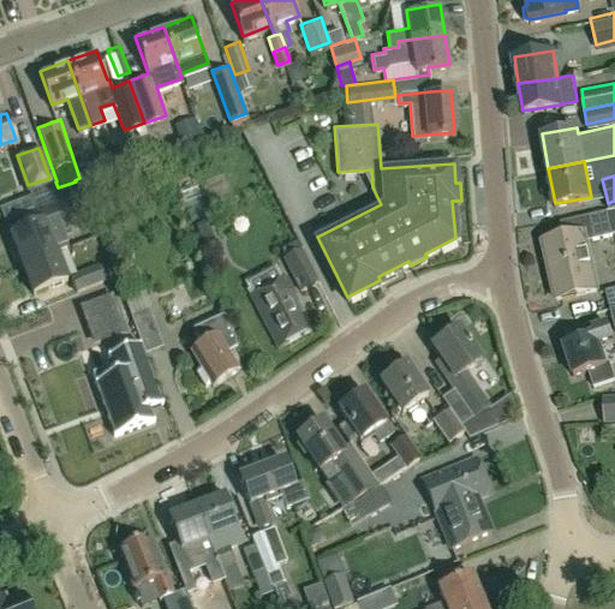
[(55,181),(30,190),(36,207),(60,196),(58,187),(55,181)]
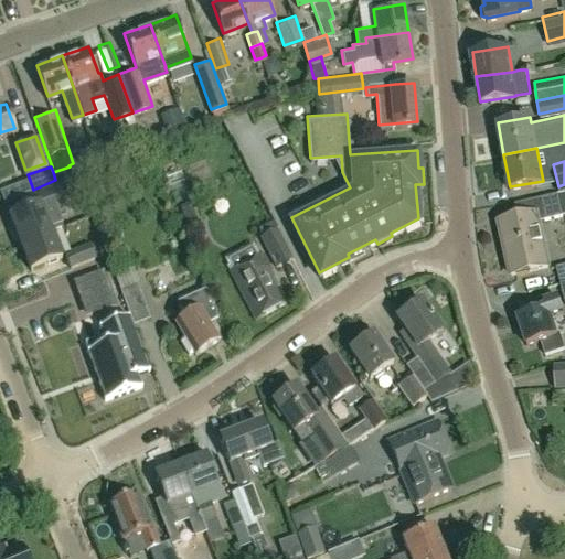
[(33,190),(19,194),(23,207),(10,213),(12,219),(8,221),(14,237),(19,236),(20,239),(50,227),(50,226),(60,222),(56,213),(65,208),(55,180),(33,190)]
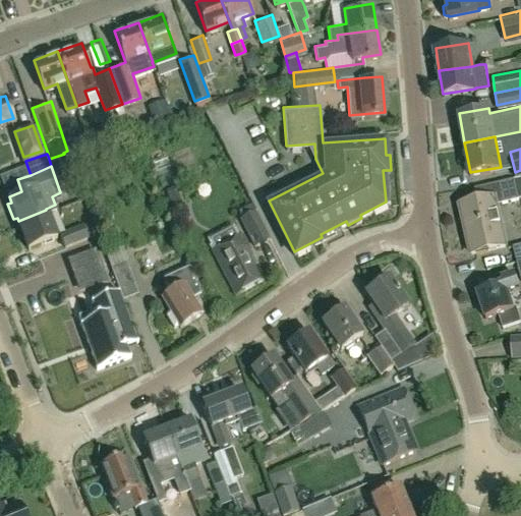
[(461,203),(472,248),(506,241),(497,201),(518,195),(514,176),(474,184),(478,198),(461,203)]
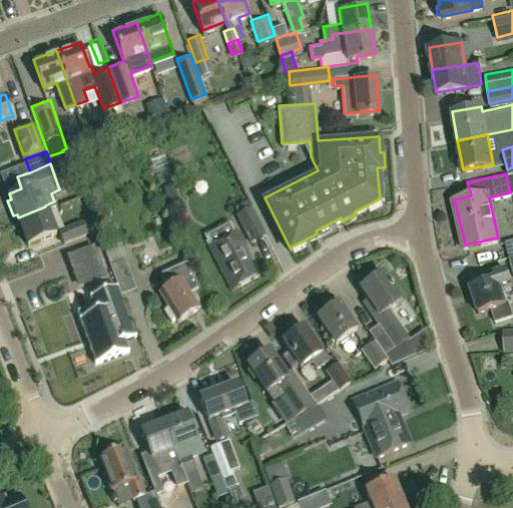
[(172,182),(163,186),(170,203),(179,199),(172,182)]
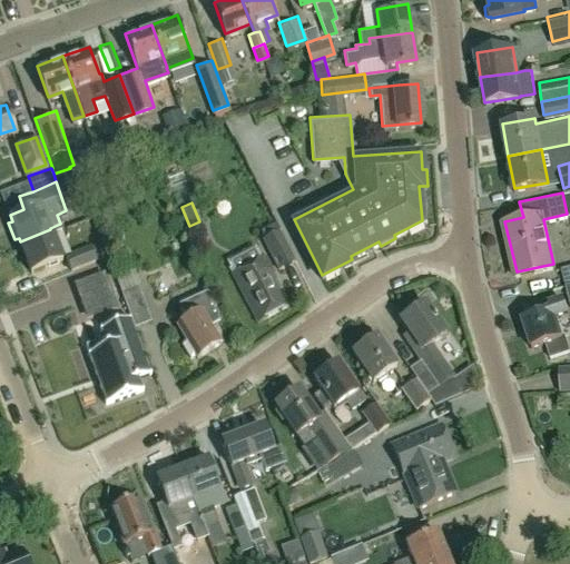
[(61,257),(52,235),(64,230),(60,224),(50,228),(50,229),(20,241),(30,268),(61,257)]
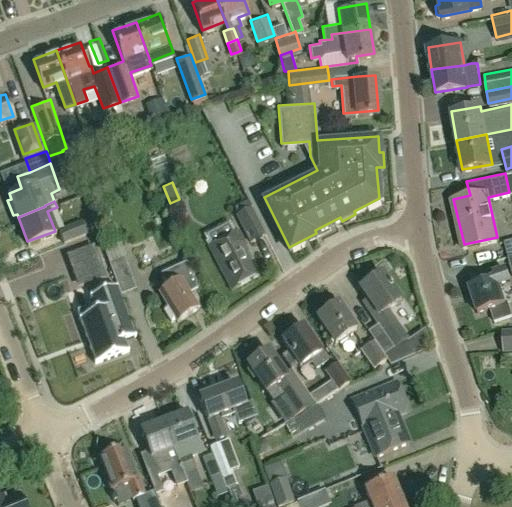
[(236,213),(250,239),(261,233),(248,207),(236,213)]
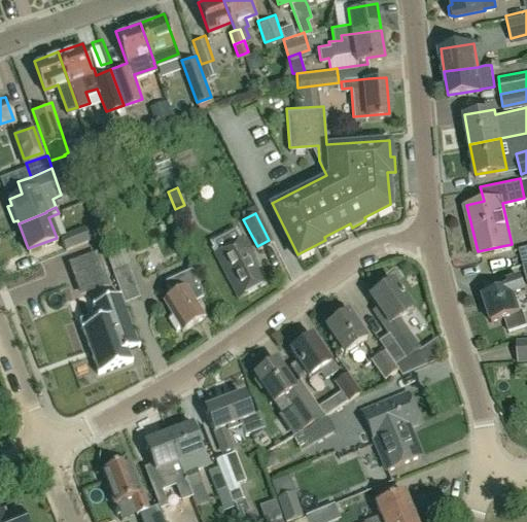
[(94,221),(61,234),(65,246),(89,237),(98,233),(94,221)]
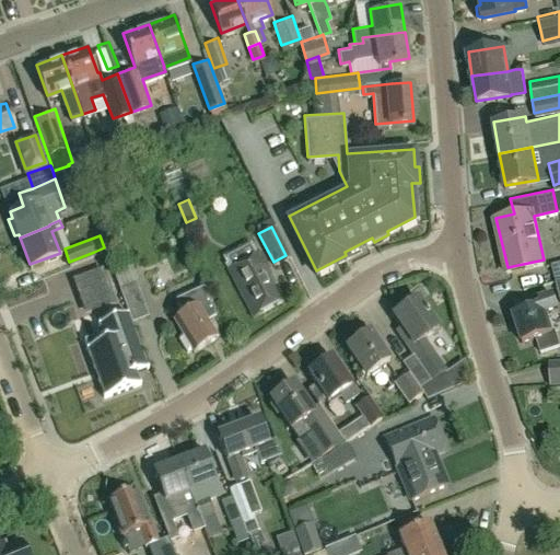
[(229,265),(228,265),(253,312),(282,296),(266,265),(269,264),(260,249),(257,250),(229,265)]
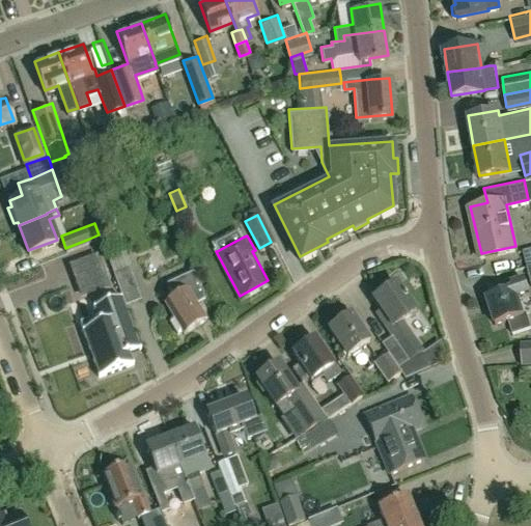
[(105,282),(109,280),(100,253),(78,263),(85,279),(96,274),(102,283),(105,282)]
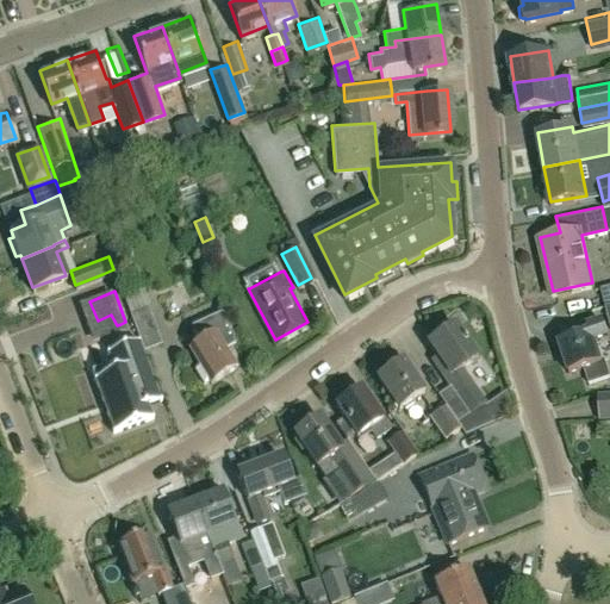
[(148,303),(130,310),(131,315),(134,321),(151,313),(148,303)]
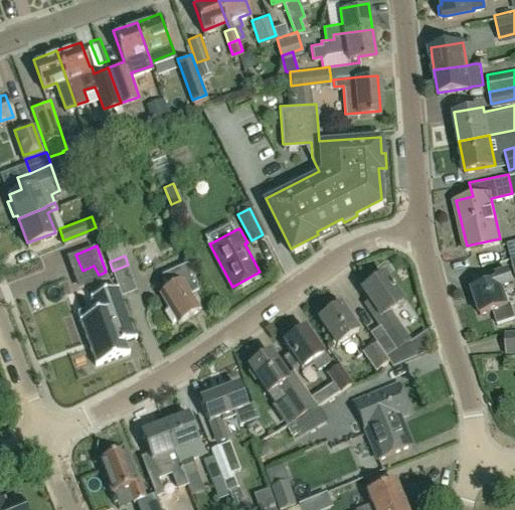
[(178,320),(200,307),(190,291),(199,286),(187,260),(159,272),(168,287),(160,291),(169,305),(164,307),(172,321),(177,318),(178,320)]
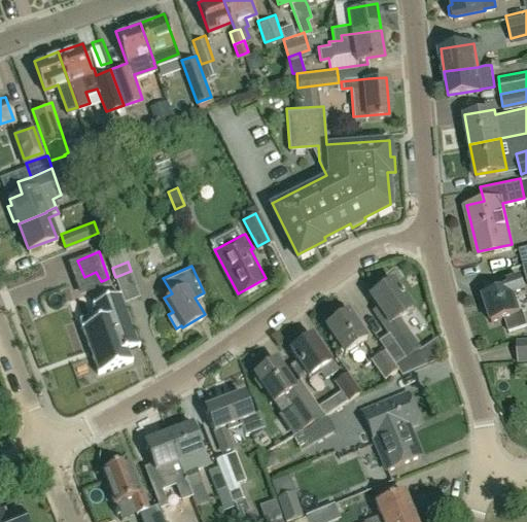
[(526,322),(526,320),(522,307),(519,308),(514,291),(525,287),(521,273),(510,277),(511,283),(484,291),(492,317),(503,313),(508,328),(526,322)]
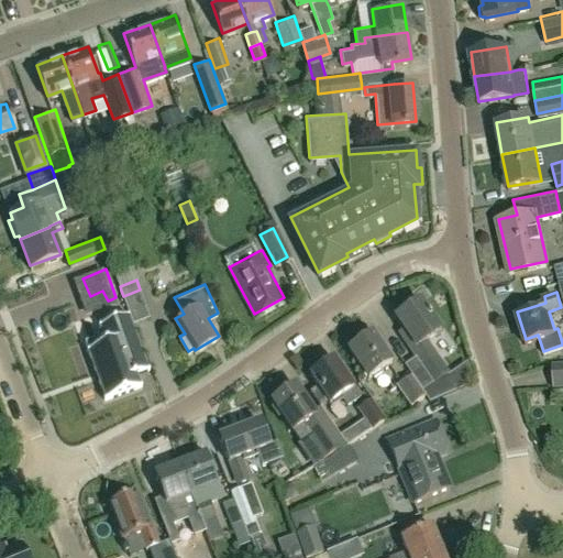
[(419,296),(395,314),(408,331),(403,335),(416,352),(404,361),(410,370),(422,386),(435,378),(448,369),(426,337),(440,326),(419,296)]
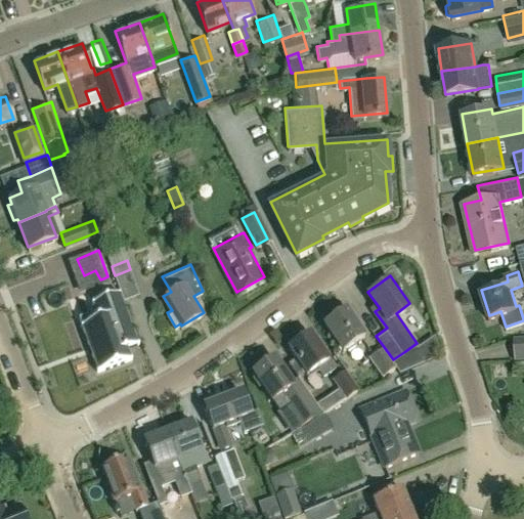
[(103,306),(79,314),(98,369),(131,356),(127,344),(139,340),(120,289),(99,296),(103,306)]
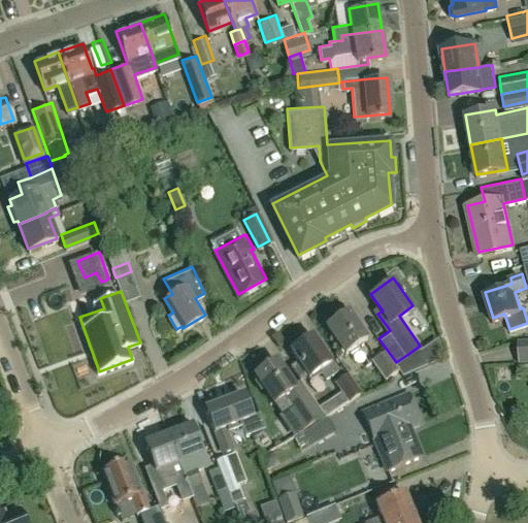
[(344,351),(365,337),(347,309),(326,323),(344,351)]
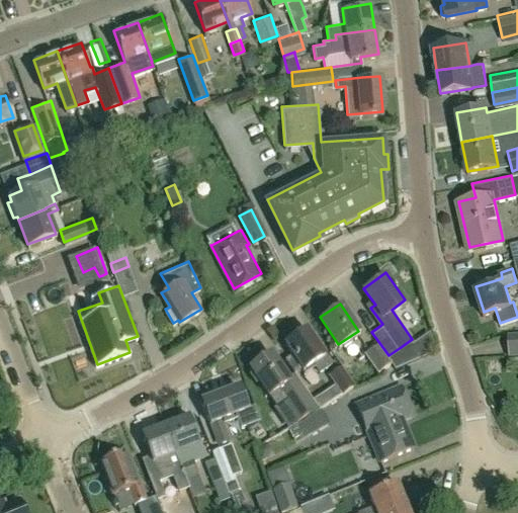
[(319,369),(331,360),(307,327),(285,341),(305,367),(313,361),(319,369)]
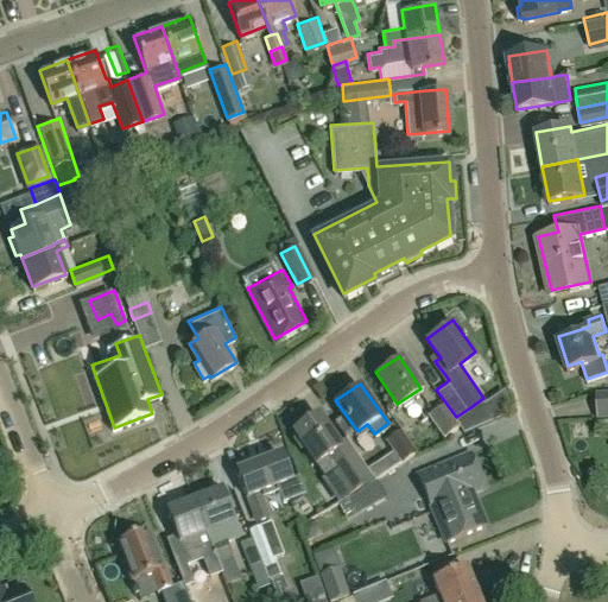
[(597,416),(607,414),(607,388),(596,391),(597,416)]
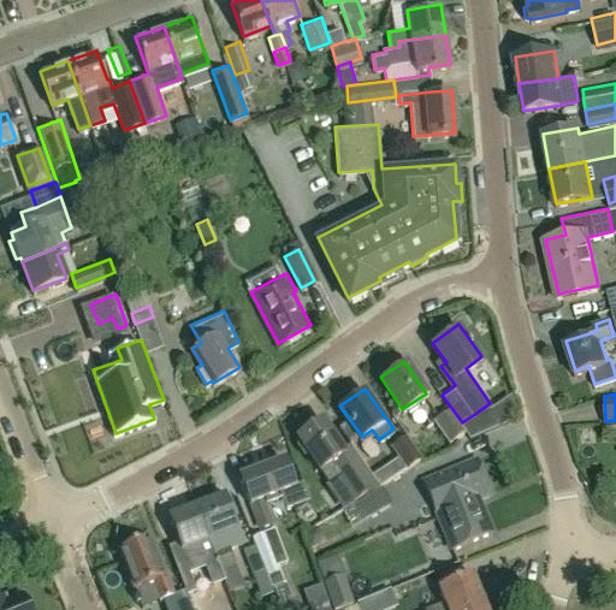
[(449,404),(432,416),(449,440),(465,430),(466,428),(462,422),(449,404)]
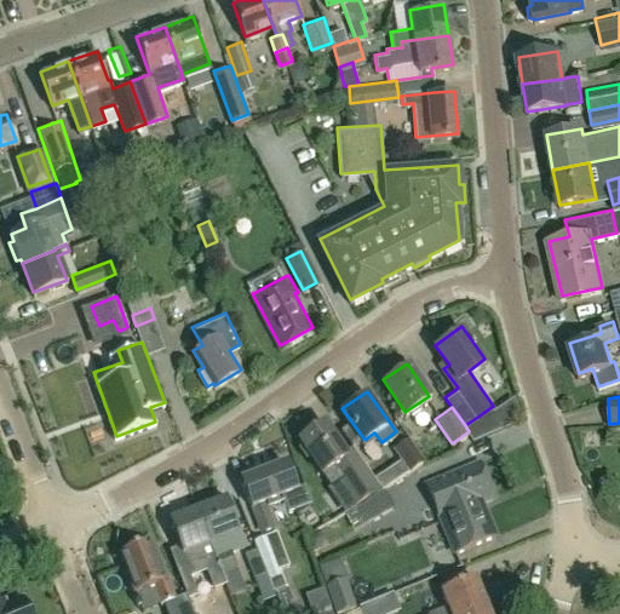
[(346,453),(325,420),(299,437),(331,483),(338,477),(354,501),(380,485),(355,447),(346,453)]
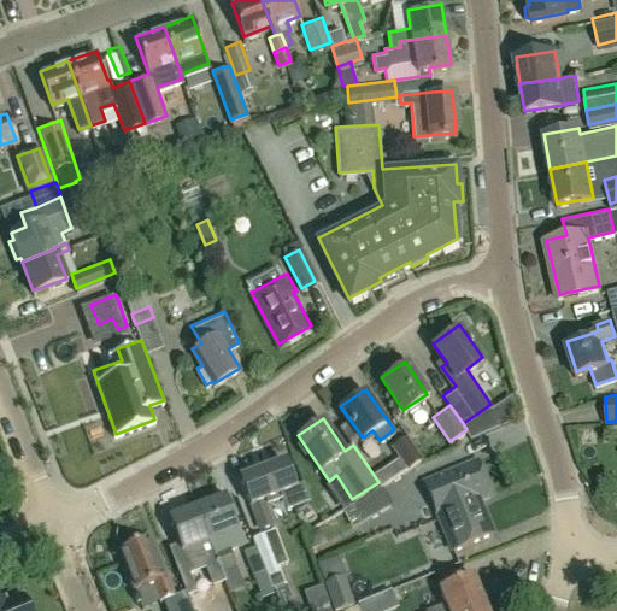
[(406,466),(423,456),(406,432),(391,444),(406,466)]
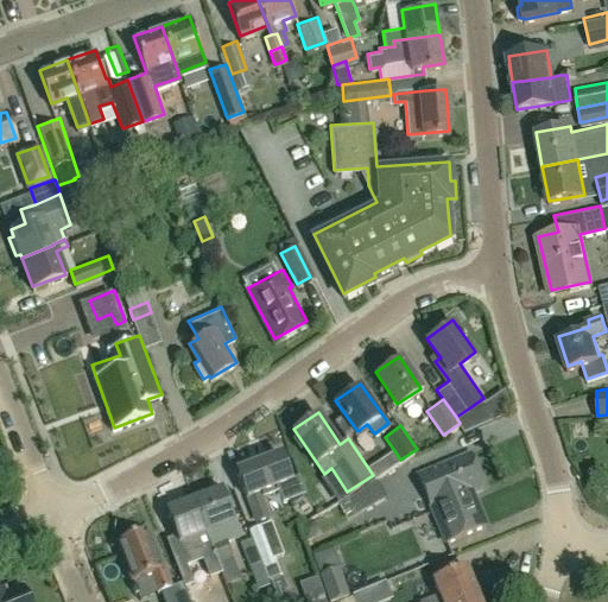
[(469,448),(417,469),(445,539),(488,523),(474,487),(485,483),(469,448)]
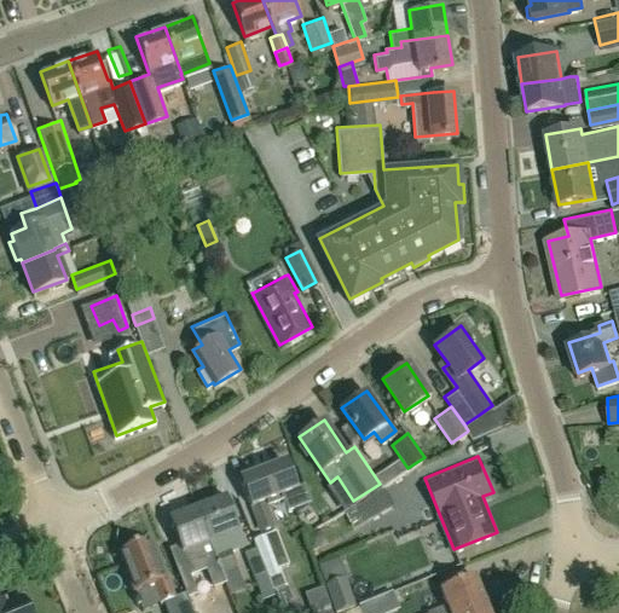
[(305,481),(296,484),(287,457),(242,474),(252,502),(249,503),(259,527),(273,521),(266,502),(284,496),(289,507),(311,498),(305,481)]
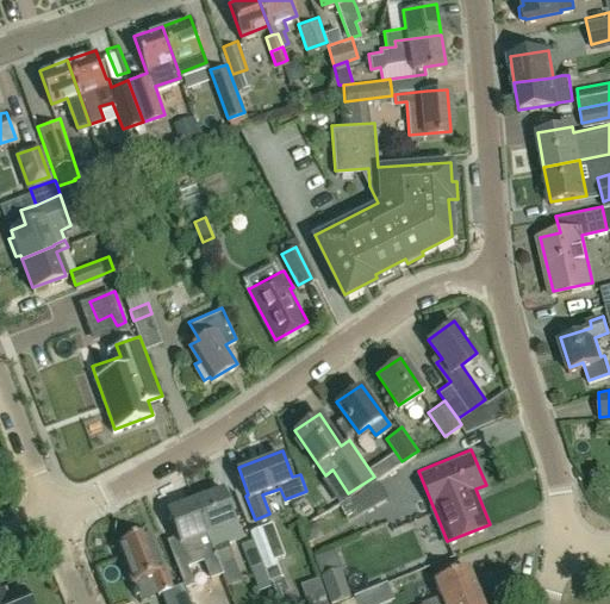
[(223,487),(194,498),(219,562),(234,558),(226,537),(240,531),(223,487)]
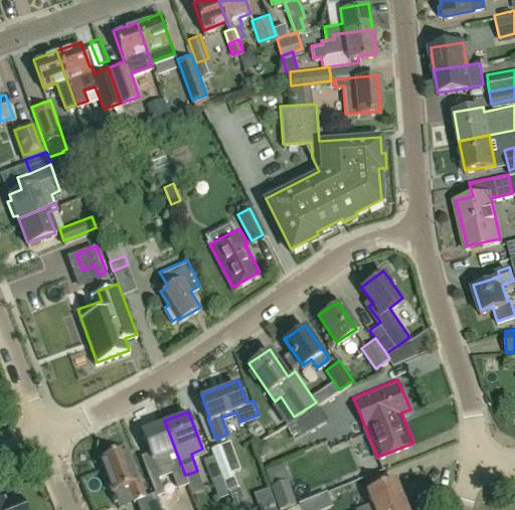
[(143,429),(140,430),(148,451),(157,475),(172,469),(178,485),(187,481),(185,475),(164,420),(161,421),(153,425),(152,421),(142,426),(143,429)]
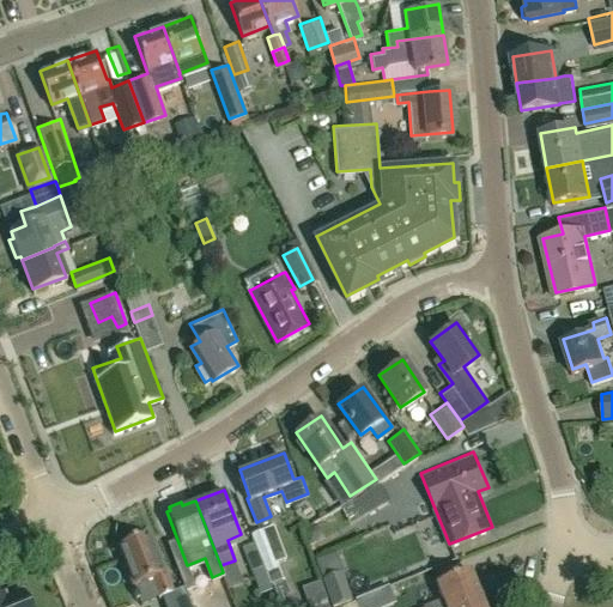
[(281,574),(263,526),(250,530),(254,539),(266,570),(269,578),(281,574)]
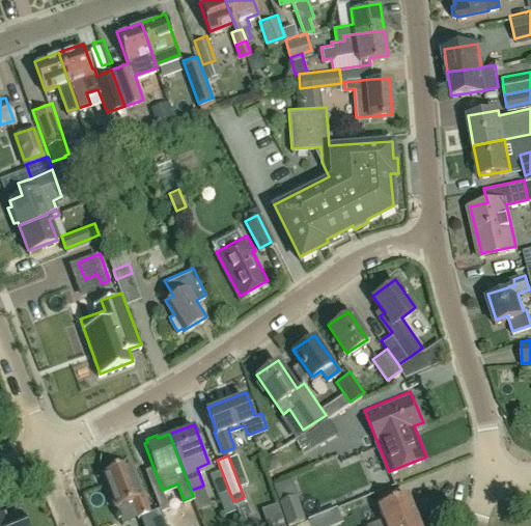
[(128,461),(101,471),(114,505),(114,504),(116,509),(115,510),(118,517),(119,516),(121,521),(140,514),(144,525),(166,525),(159,506),(149,509),(143,494),(140,495),(128,461)]
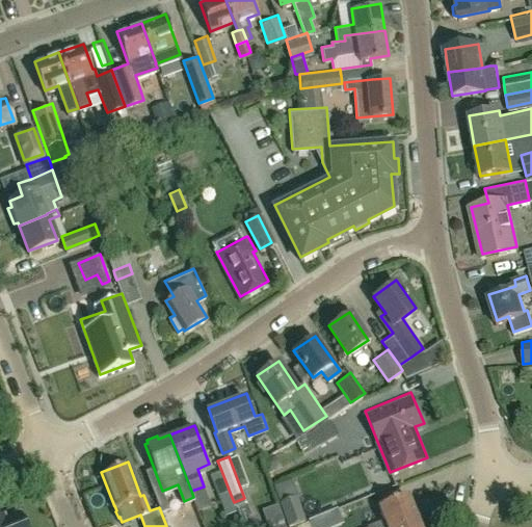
[(231,495),(220,468),(209,472),(219,499),(231,495)]
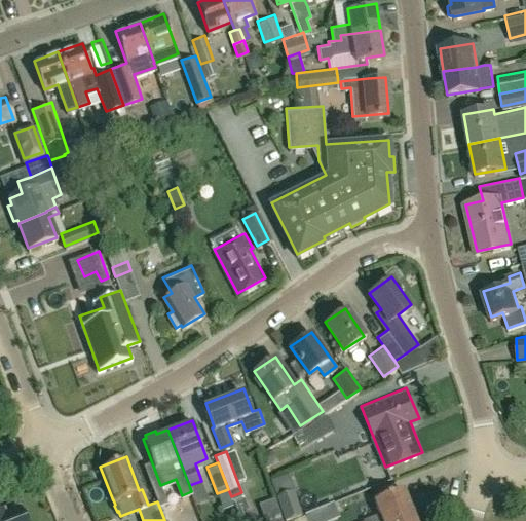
[(388,520),(412,512),(402,487),(373,498),(378,511),(363,517),(364,519),(358,520),(388,520)]
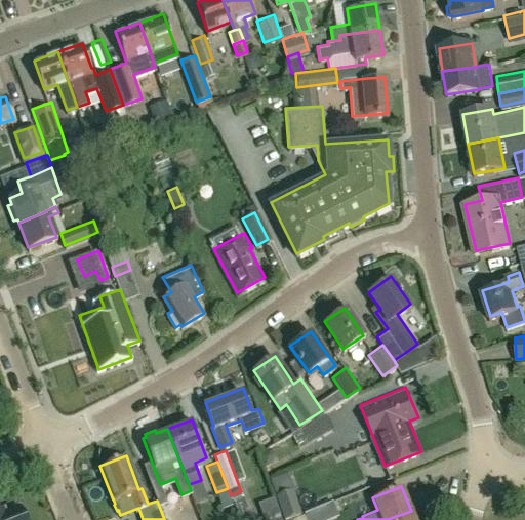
[(227,488),(217,492),(223,505),(232,501),(227,488)]
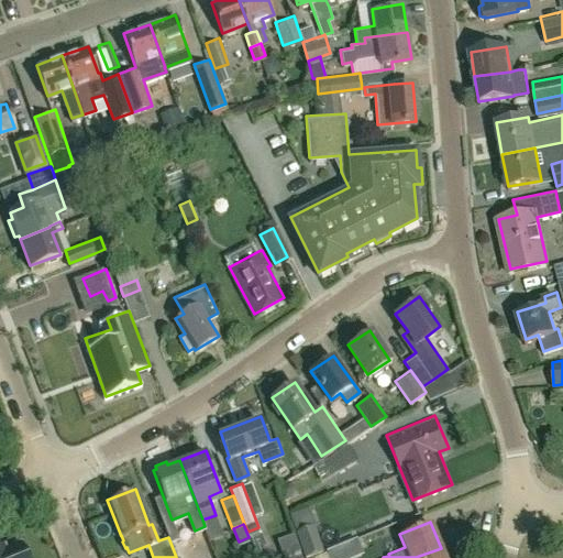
[(0,557),(26,557),(20,542),(4,548),(2,545),(0,545),(0,557)]
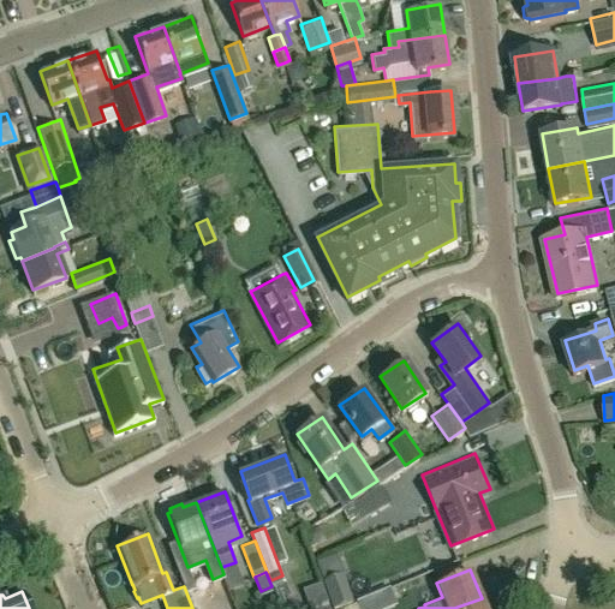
[(485,608),(482,598),(454,608),(485,608)]
